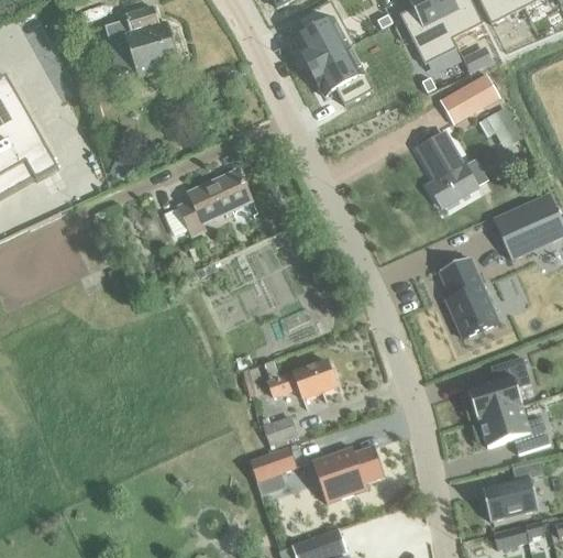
[(61,0),(65,12),(92,0),(61,0)]
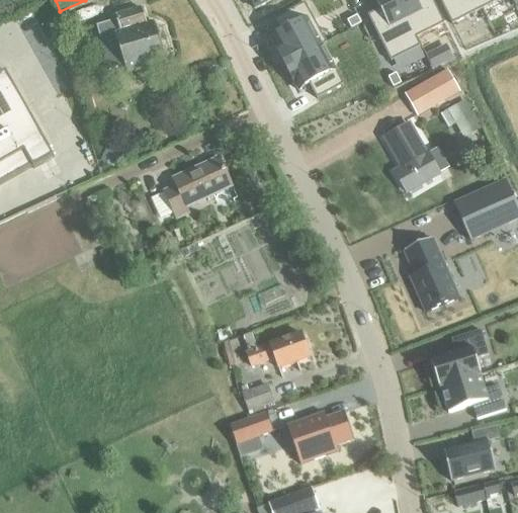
[(280,30),(270,36),(284,62),(321,41),(322,43),(326,40),(305,0),(273,16),(280,30)]
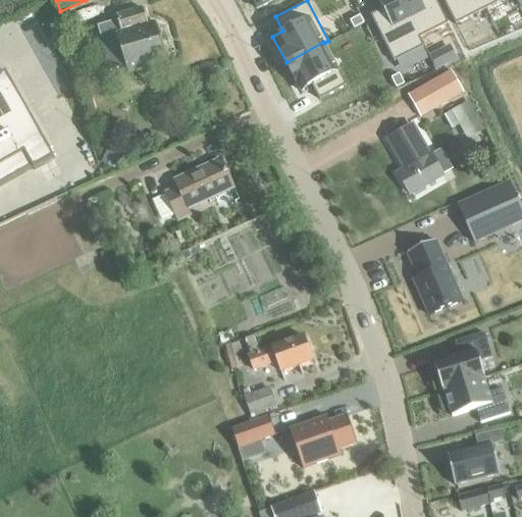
[(378,0),(381,6),(370,12),(393,59),(423,44),(419,35),(418,36),(400,0),(378,0)]
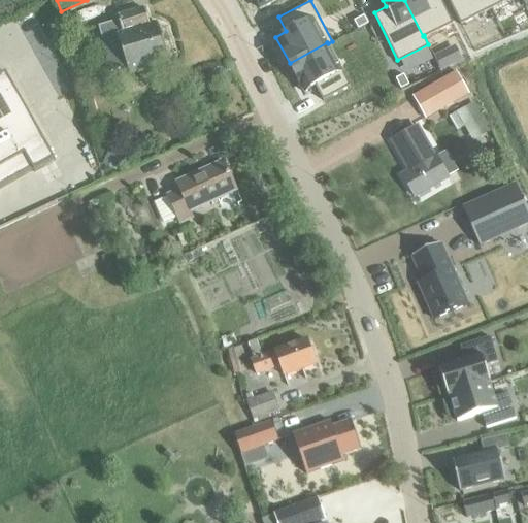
[(404,0),(423,36),(424,35),(453,21),(442,0),(404,0)]
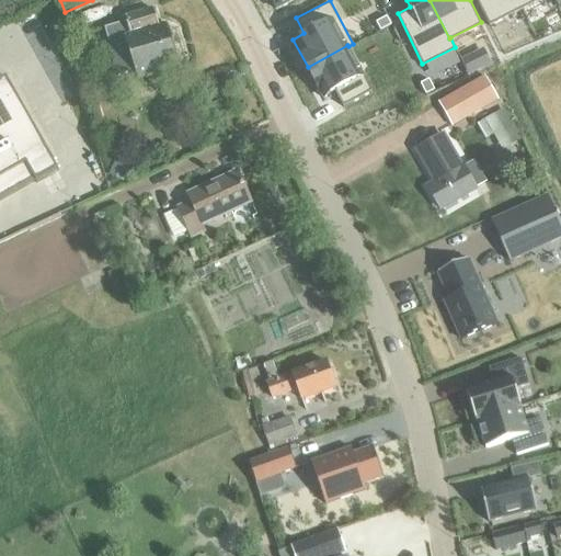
[(477,0),(489,23),(521,8),(516,0),(477,0)]
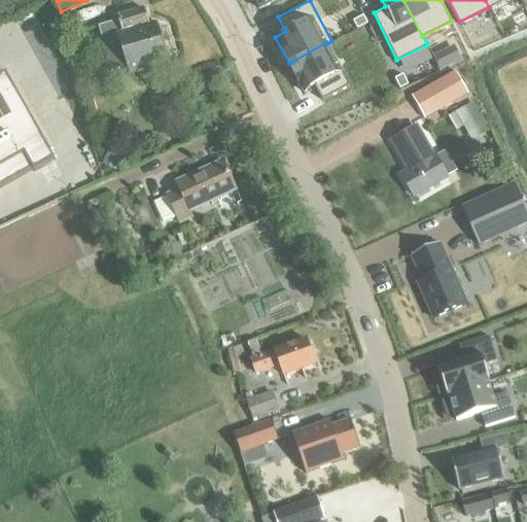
[(98,22),(102,36),(101,36),(108,66),(125,62),(127,68),(168,58),(156,20),(148,22),(143,5),(117,12),(118,15),(98,22)]
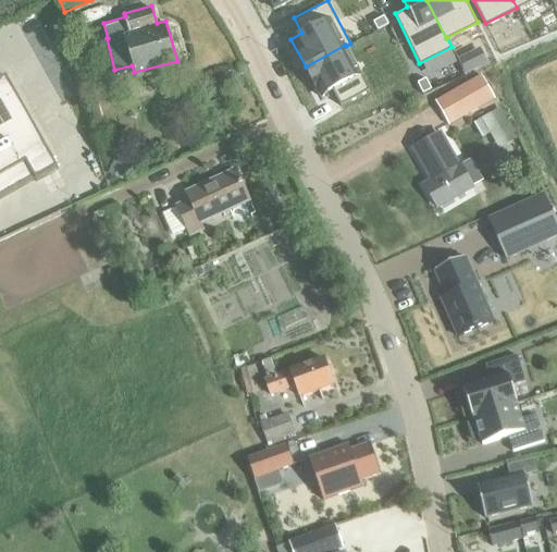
[(383,13),(372,20),(378,28),(387,22),(383,13)]
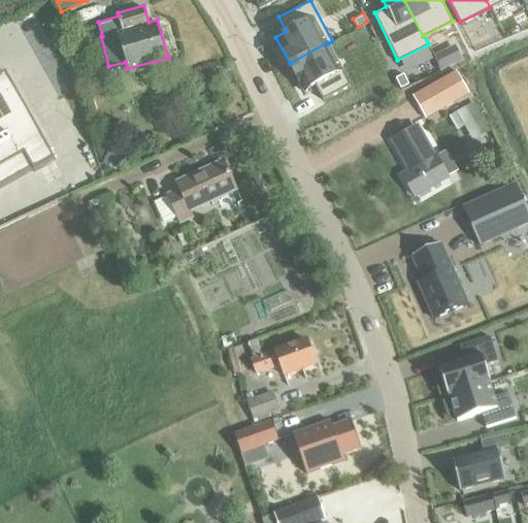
[(327,42),(290,63),(303,89),(315,84),(323,98),(350,84),(328,43),(327,42)]
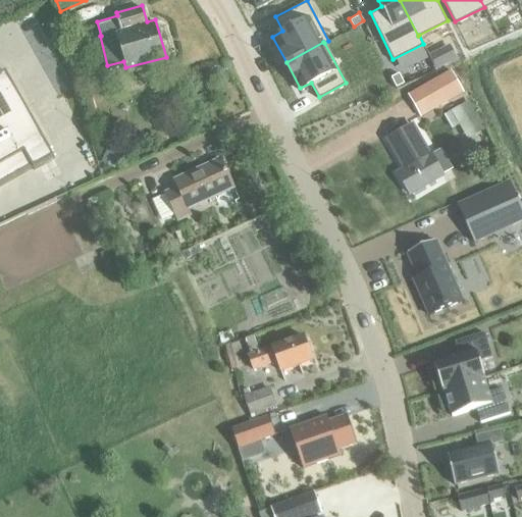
[(3,66),(0,67),(0,183),(32,164),(33,167),(54,155),(3,66)]
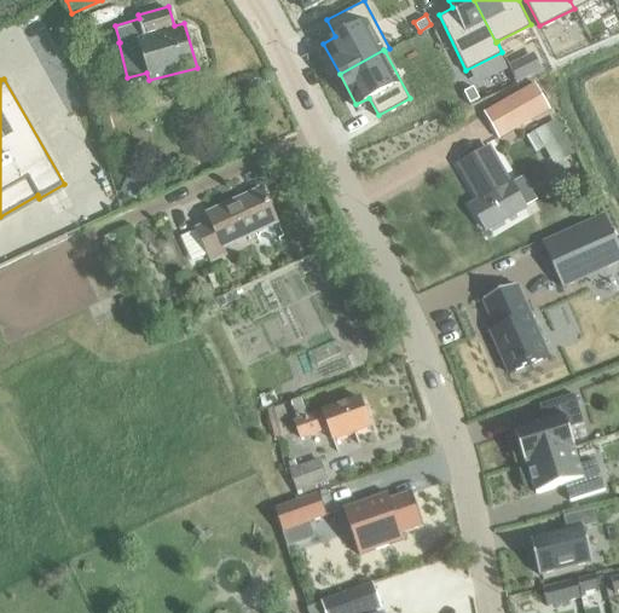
[(533,80),(484,107),(498,134),(548,108),(533,80)]
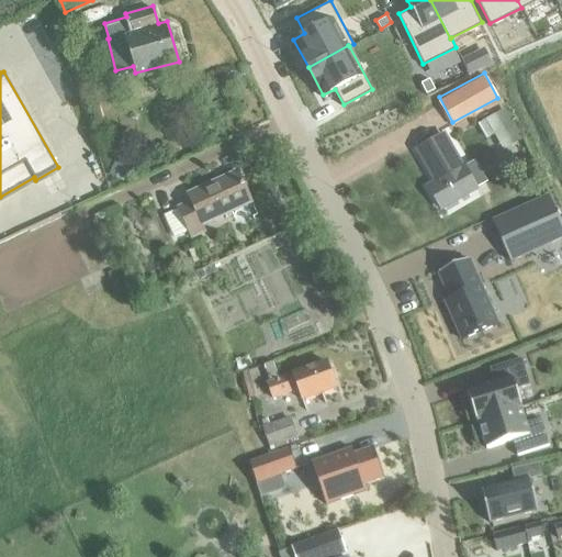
[(426,92),(435,88),(429,77),(420,81),(426,92)]
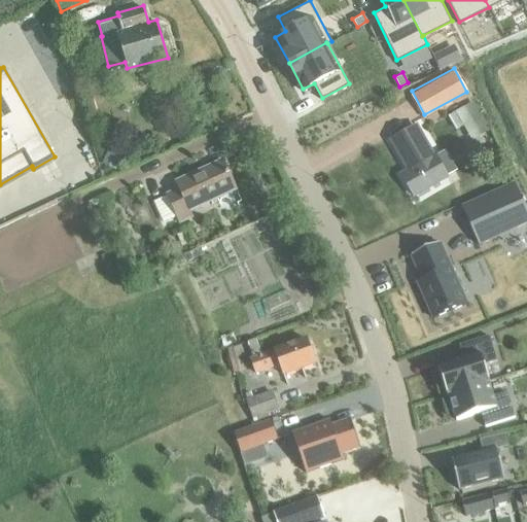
[(456,108),(472,136),(489,127),(472,98),(456,108)]
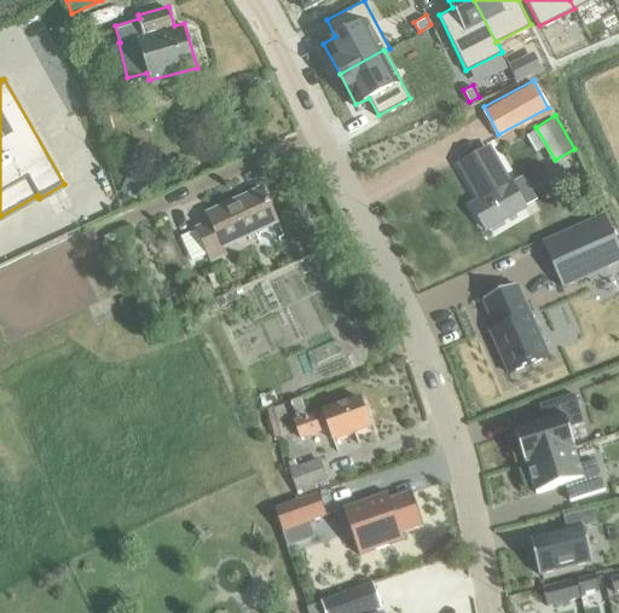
[(472,201),(485,225),(524,203),(509,179),(508,179),(490,145),(461,161),(480,196),(472,201)]
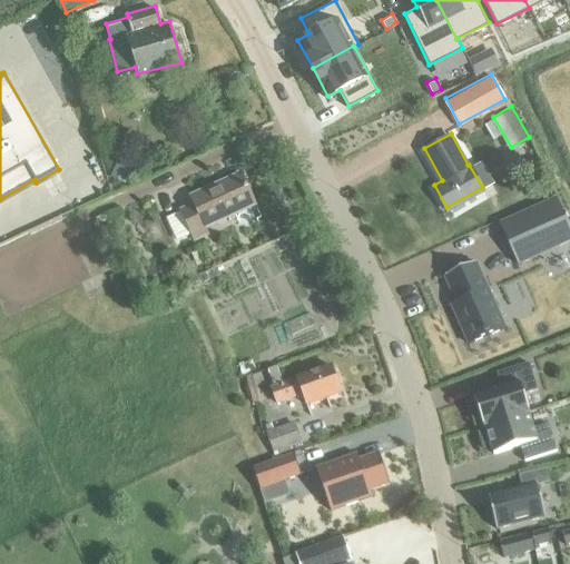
[(112,172),(126,179),(135,164),(120,157),(112,172)]
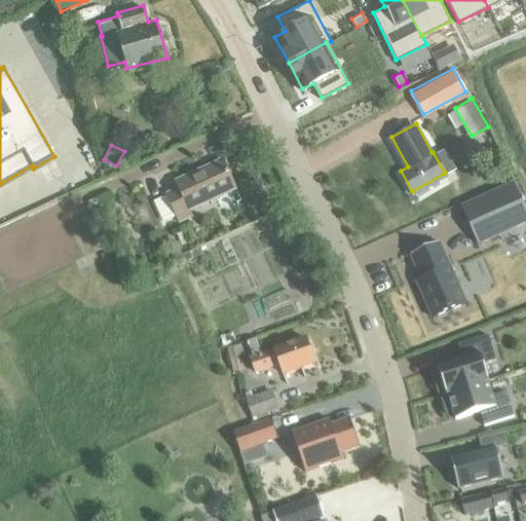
[(165,193),(153,198),(162,219),(175,213),(178,219),(191,213),(189,208),(235,186),(221,157),(175,179),(178,187),(165,193)]
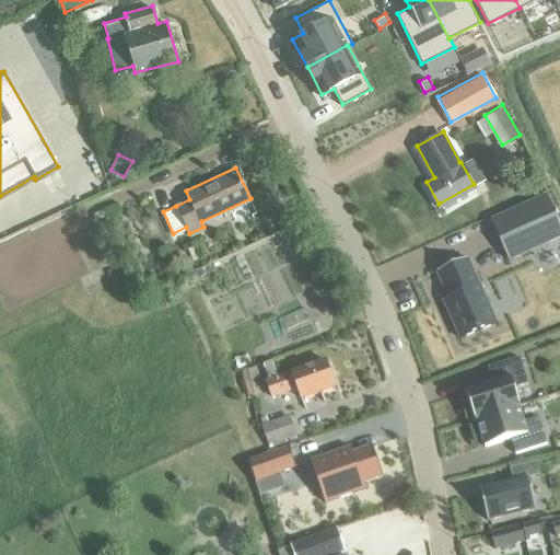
[(559,226),(545,191),(489,216),(508,256),(559,232),(559,226)]
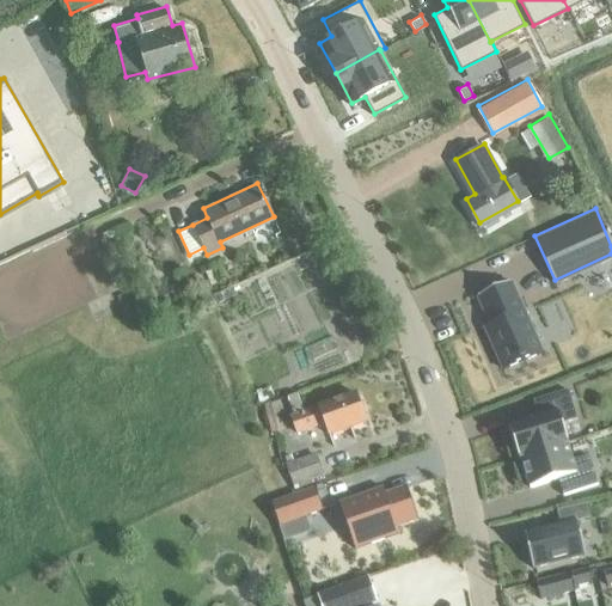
[(509,279),(477,293),(489,320),(483,323),(503,367),(542,349),(509,279)]
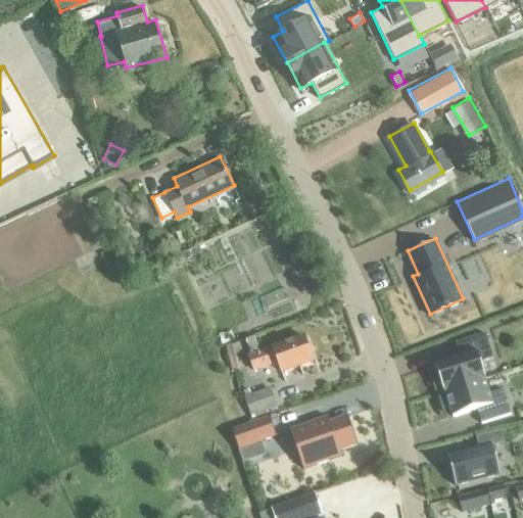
[(106,246),(99,250),(103,259),(110,255),(106,246)]
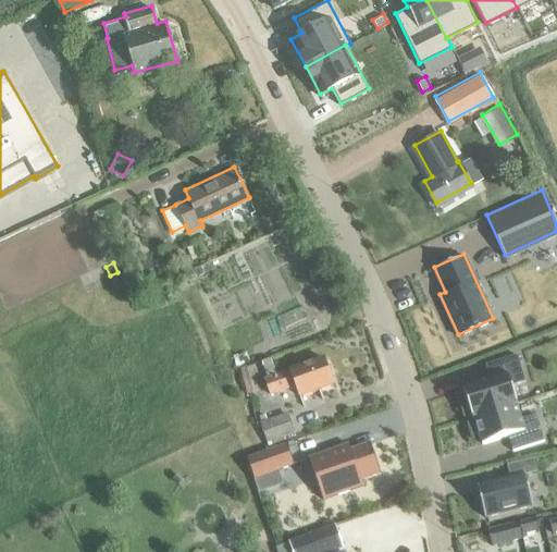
[(490,377),(462,385),(471,415),(473,414),(515,401),(516,401),(510,383),(524,379),(516,352),(484,362),(490,377)]
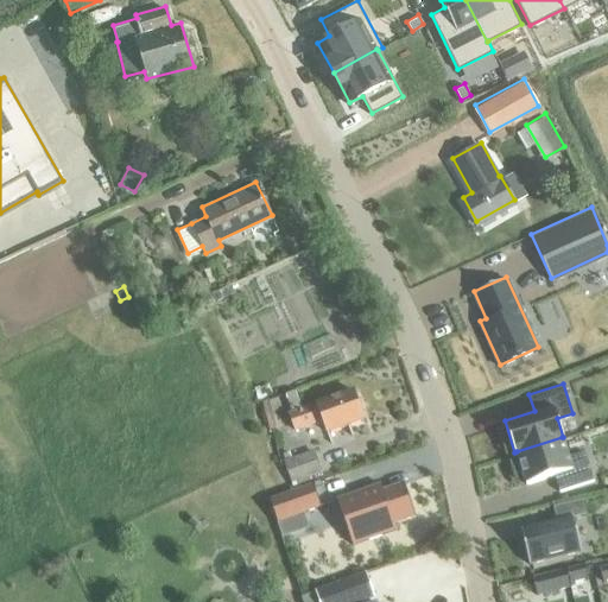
[(290,410),(296,426),(323,417),(327,429),(362,416),(353,387),(317,400),(299,406),(291,410),(290,410)]
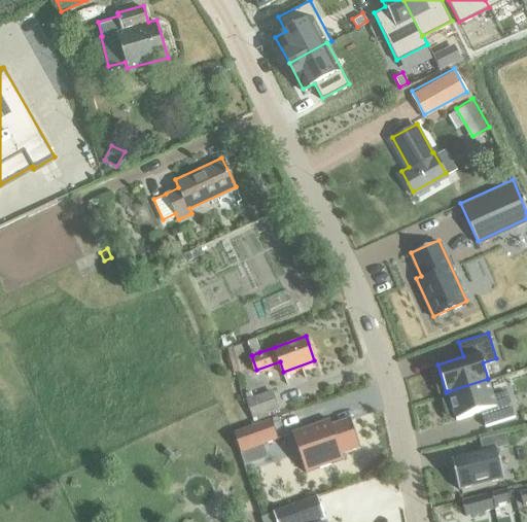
[(254,337),(246,340),(252,355),(259,352),(254,337)]
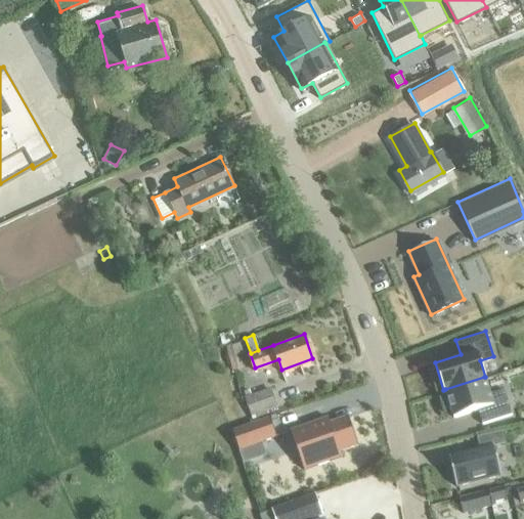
[(225,344),(232,369),(238,368),(231,342),(225,344)]
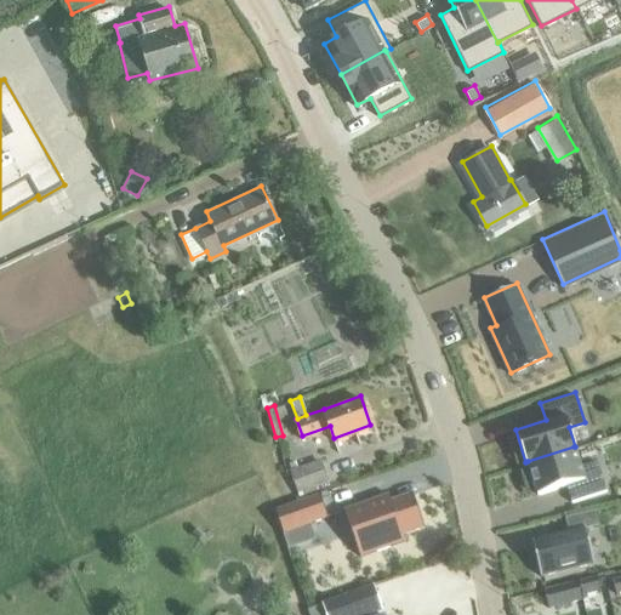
[(574,446),(528,461),(537,491),(565,483),(570,500),(605,488),(597,459),(580,463),(574,446)]
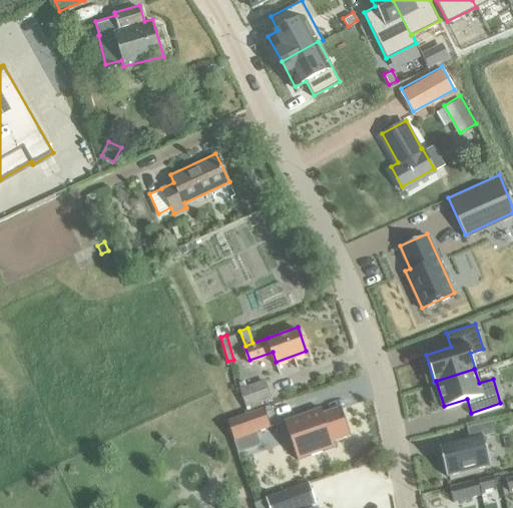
[(238,381),(240,386),(239,386),(246,405),(272,396),(265,377),(245,384),(243,379),(238,381)]
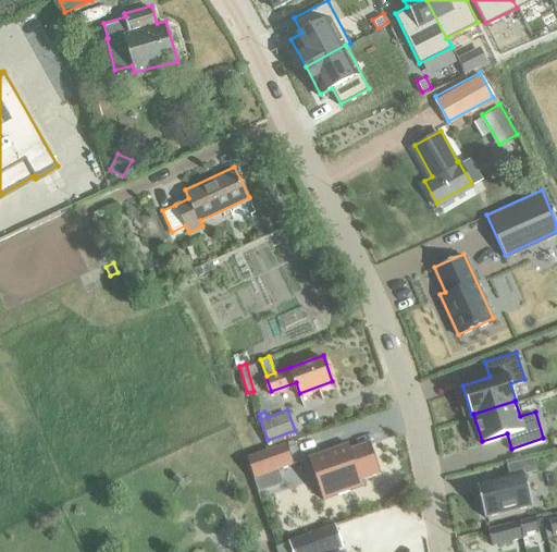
[(348,441),(308,455),(323,497),(363,482),(361,477),(380,470),(370,440),(350,446),(348,441)]
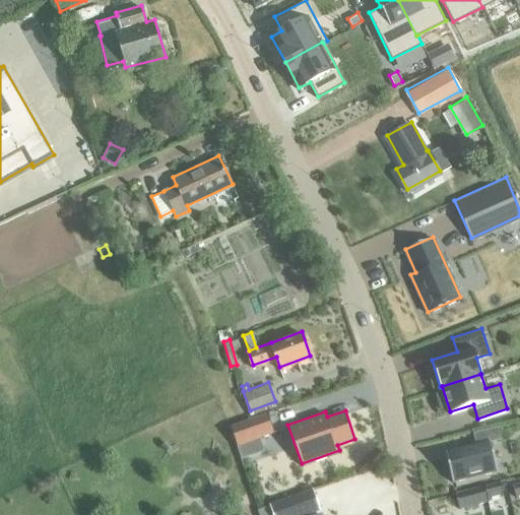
[(264,411),(229,424),(236,444),(271,431),(264,411)]
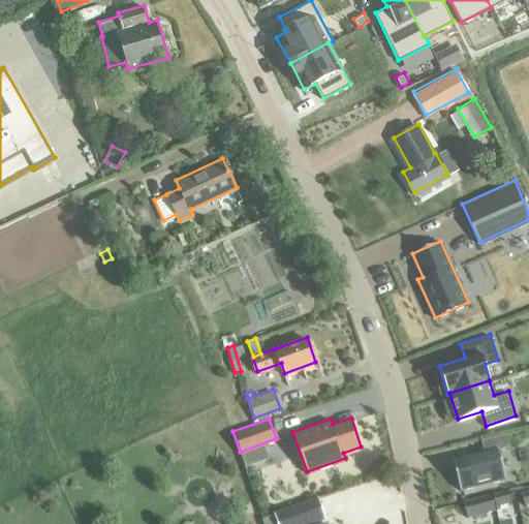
[(498,448),(453,458),(460,489),(505,478),(498,448)]
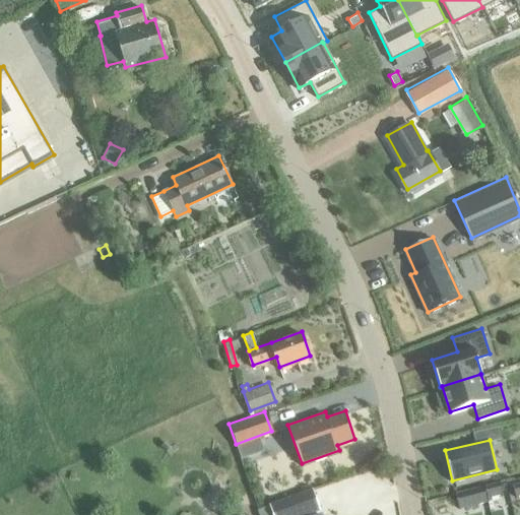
[(498,481),(483,485),(486,495),(501,492),(498,481)]
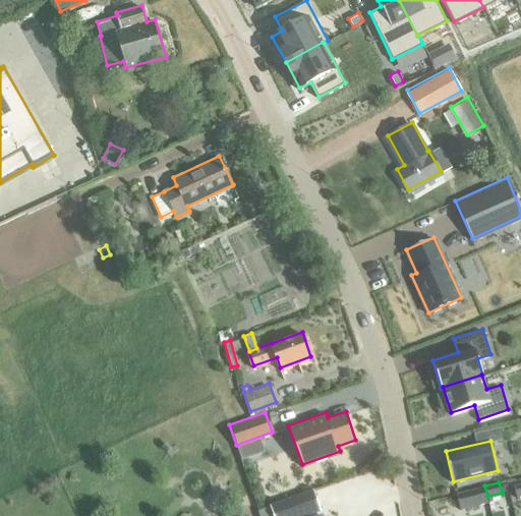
[(484,485),(456,493),(459,507),(487,500),(484,485)]
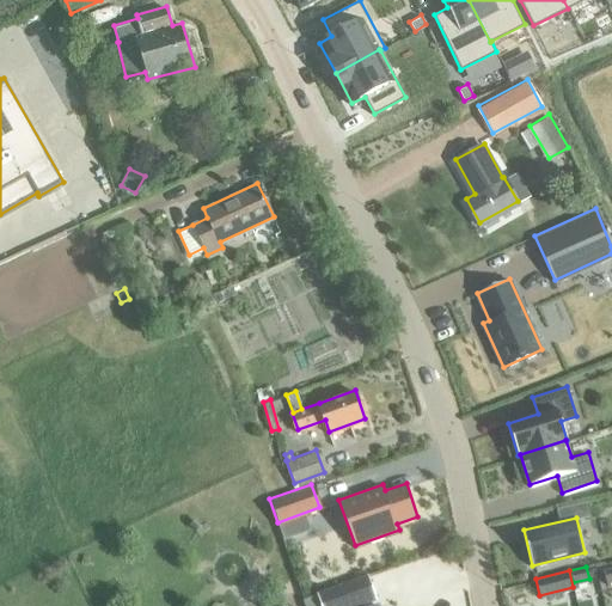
[(322,605),(348,605),(375,597),(367,574),(318,592),(322,605)]
